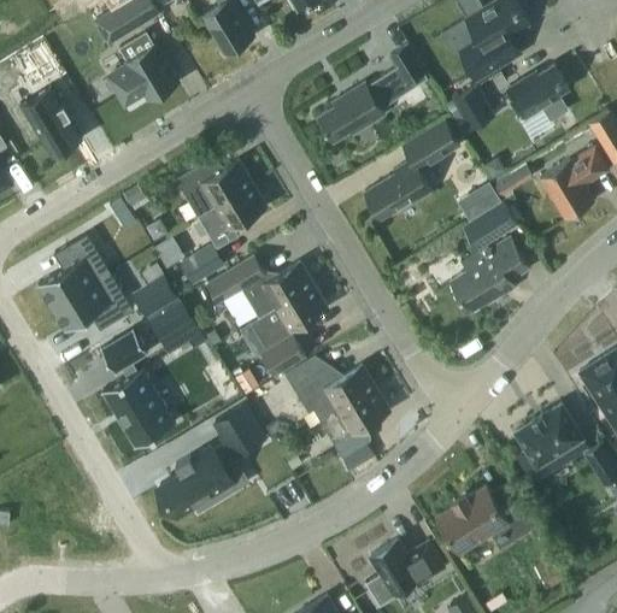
[(129,0),(111,11),(125,35),(159,15),(151,0),(129,0)]
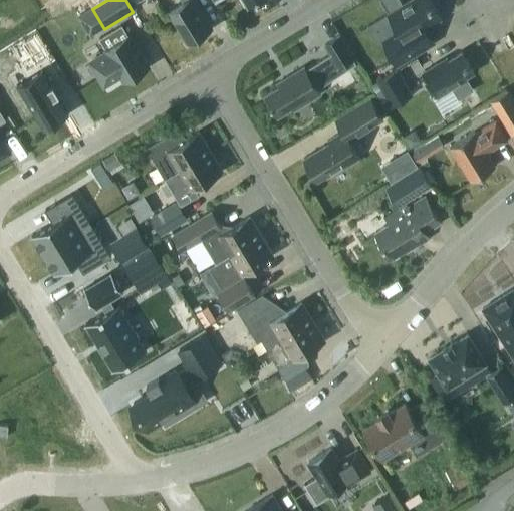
[(169,13),(187,44),(210,30),(191,0),(179,0),(183,5),(169,13)]
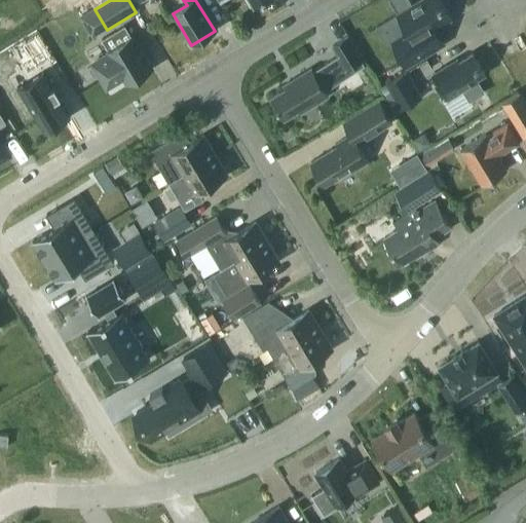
[(421,0),(397,15),(407,33),(388,43),(407,72),(446,47),(436,31),(450,22),(437,0),(421,0)]
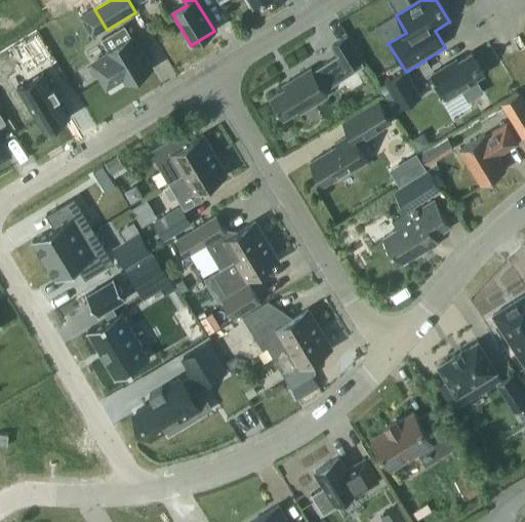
[(110,56),(92,67),(106,88),(123,78),(127,84),(150,71),(130,39),(124,28),(115,34),(122,44),(108,53),(110,56)]
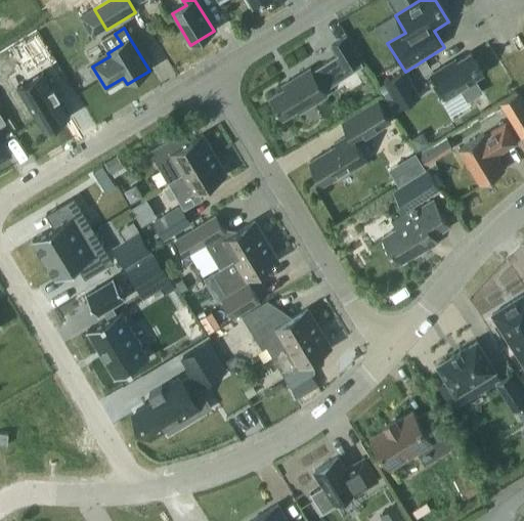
[(345,38),(331,47),(345,72),(359,62),(345,38)]
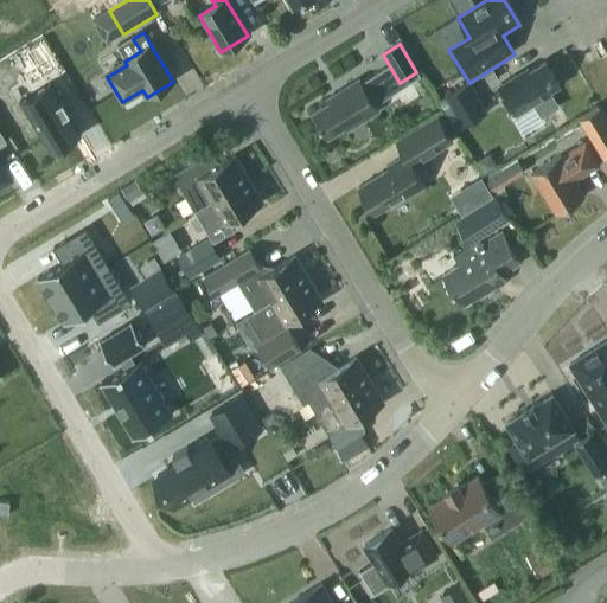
[(558,88),(544,64),(529,74),(526,71),(498,88),(516,117),(534,107),(541,120),(557,109),(548,94),(558,88)]
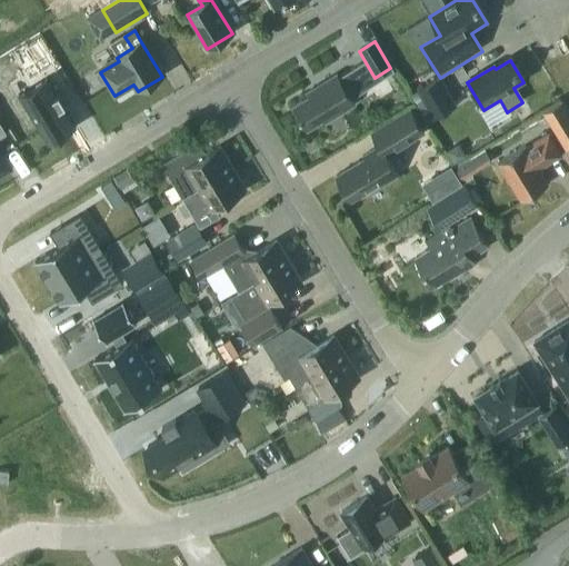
[(353,106),(336,77),(306,95),(308,98),(292,108),(307,131),(322,121),(325,125),(353,106)]
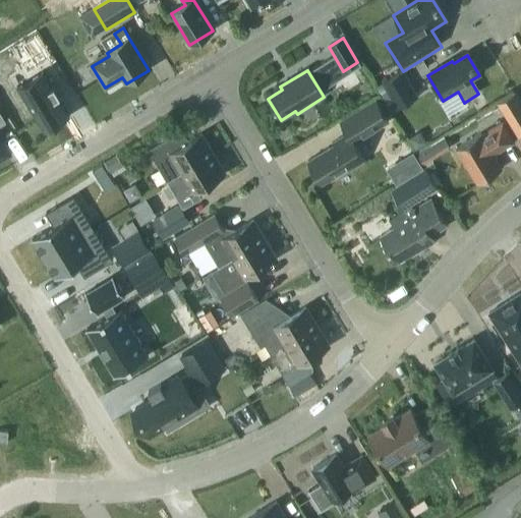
[(382,84),(397,110),(418,98),(403,72),(382,84)]
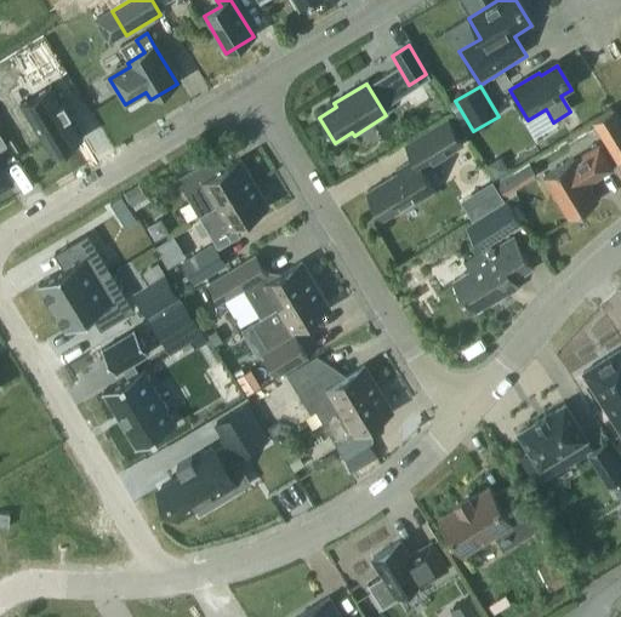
[(388,114),(425,101),(420,89),(383,102),(388,114)]
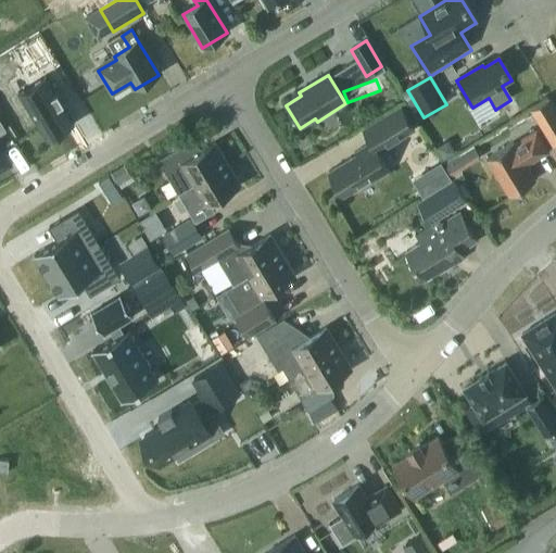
[(22,99),(21,100),(47,142),(73,126),(76,132),(77,130),(65,110),(67,109),(61,98),(58,99),(48,83),(47,84),(48,86),(23,101),(22,99)]
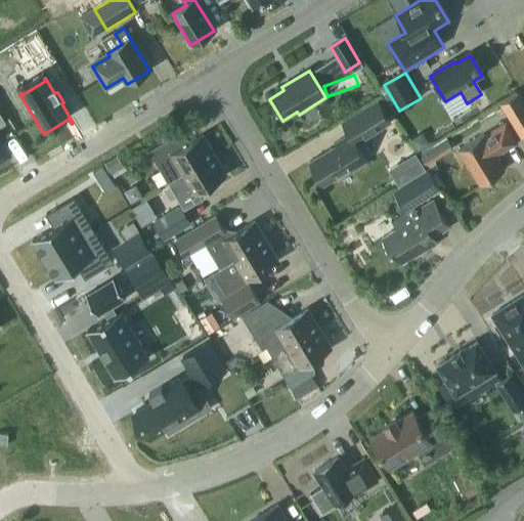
[(523,137),(523,104),(518,95),(500,106),(521,139),(523,137)]
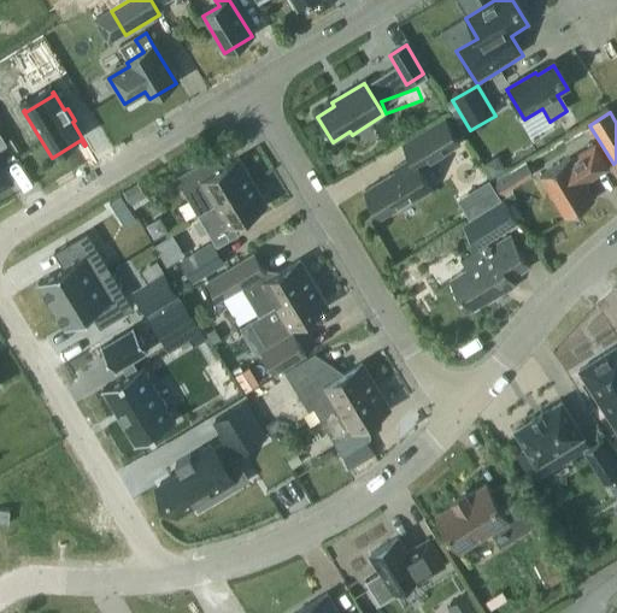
[(380,220),(411,201),(412,204),(432,193),(417,170),(459,145),(445,122),(404,146),(412,160),(393,171),(394,175),(364,193),(380,220)]
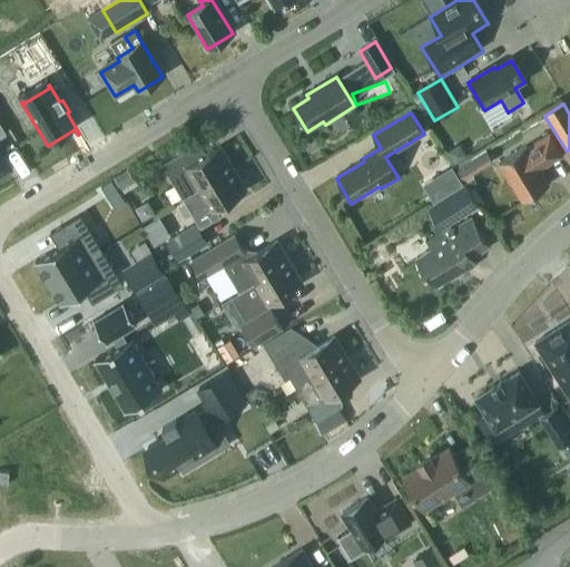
[(562,157),(549,136),(526,150),(526,148),(499,165),(522,203),(548,186),(539,172),(562,157)]
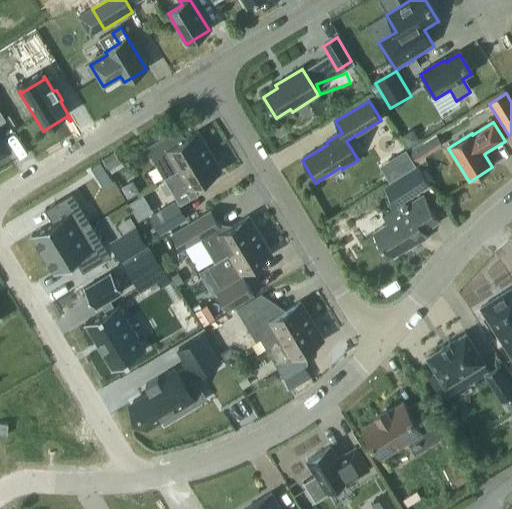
[(166,137),(145,150),(164,181),(164,180),(178,173),(178,172),(209,153),(197,134),(173,148),(166,137)]
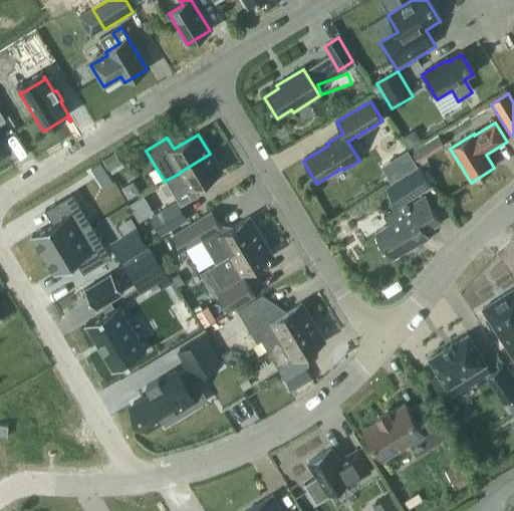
[(410,135),(403,139),(410,150),(421,143),(417,137),(410,135)]
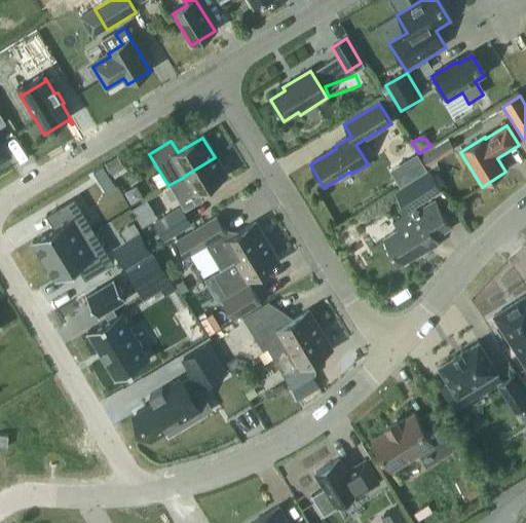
[(431,149),(420,156),(427,167),(436,163),(439,160),(431,149)]
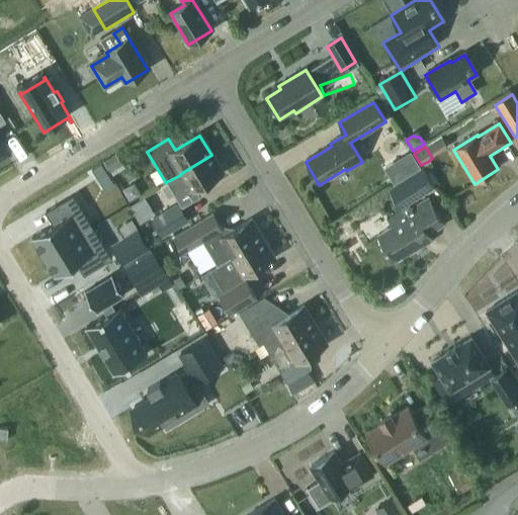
[(410,153),(401,158),(411,175),(420,169),(410,153)]
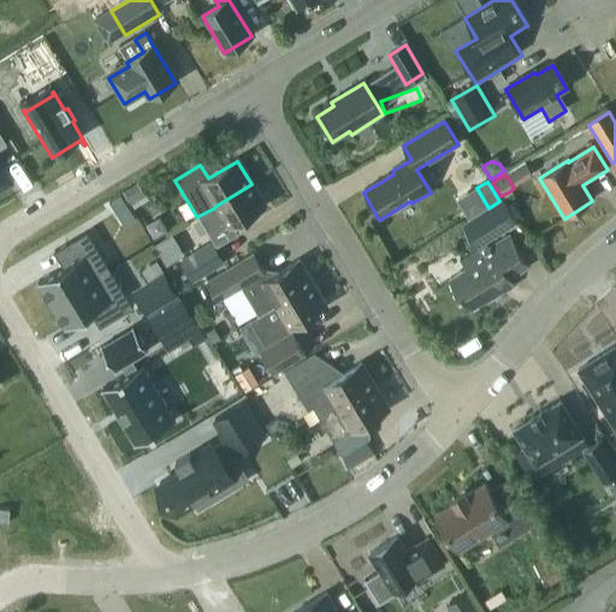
[(124,192),(123,194),(130,207),(146,197),(137,184),(124,192)]
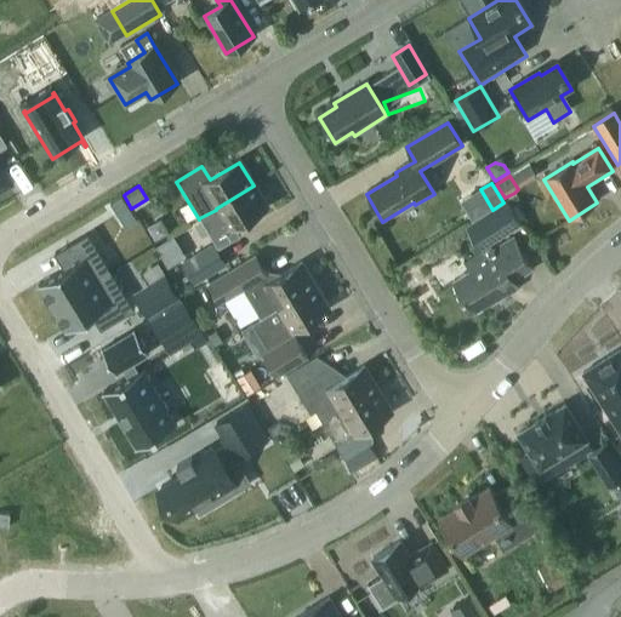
[(216,209),(216,210),(199,218),(206,230),(210,228),(216,238),(229,230),(229,232),(267,209),(254,186),(216,209)]
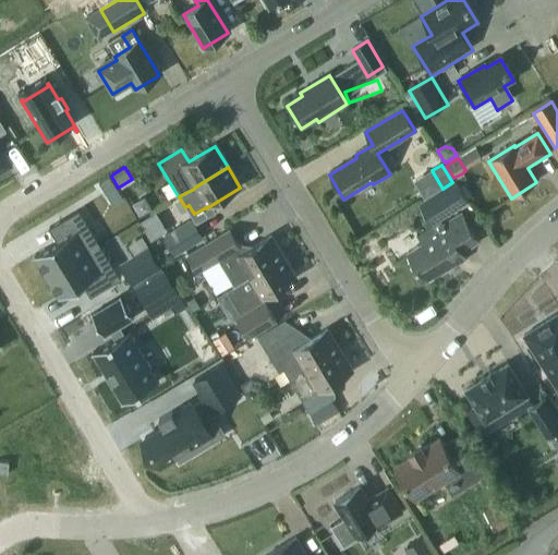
[(98,186),(106,197),(116,191),(109,180),(98,186)]
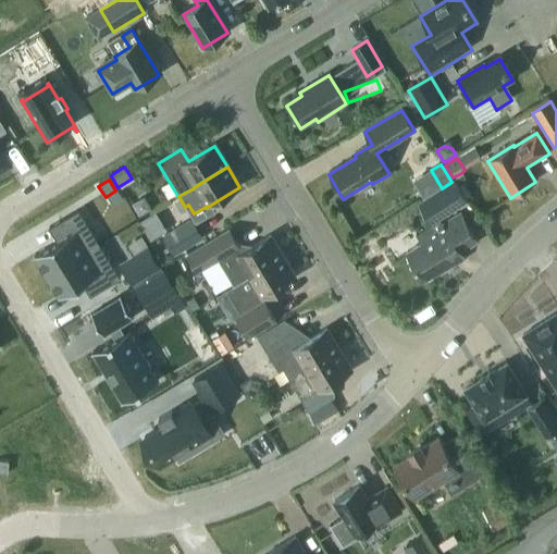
[(419,205),(431,225),(468,204),(455,183),(419,205)]
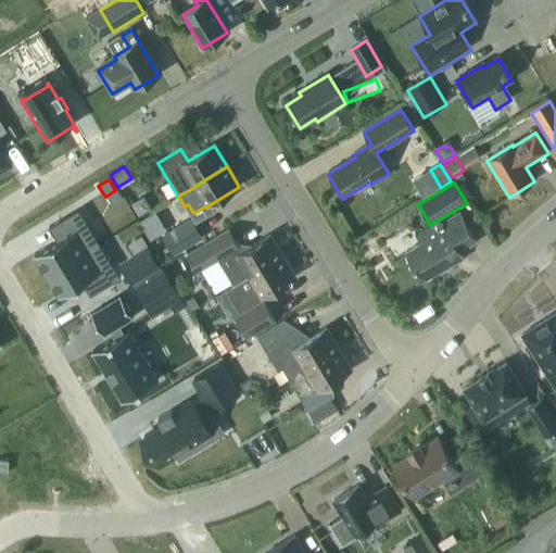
[(57,242),(34,256),(47,277),(99,246),(78,211),(49,229),(57,242)]
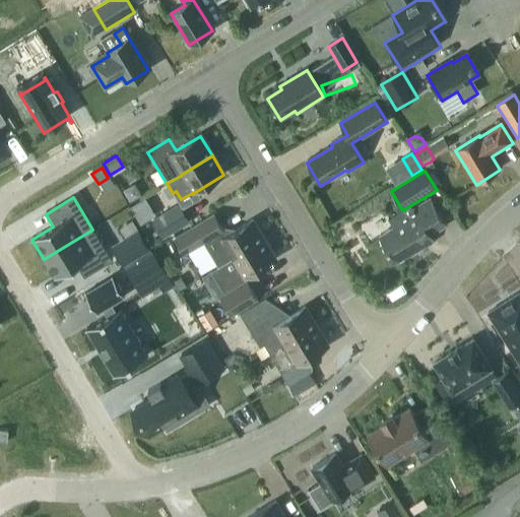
[(145,197),(130,206),(140,222),(154,214),(145,197)]
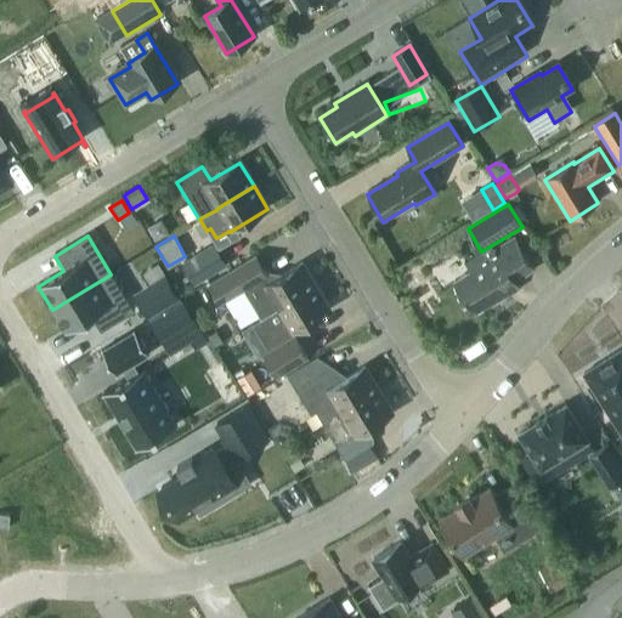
[(497,258),(453,284),(473,315),(497,300),(498,301),(518,289),(514,283),(532,272),(514,242),(495,253),(497,258)]
